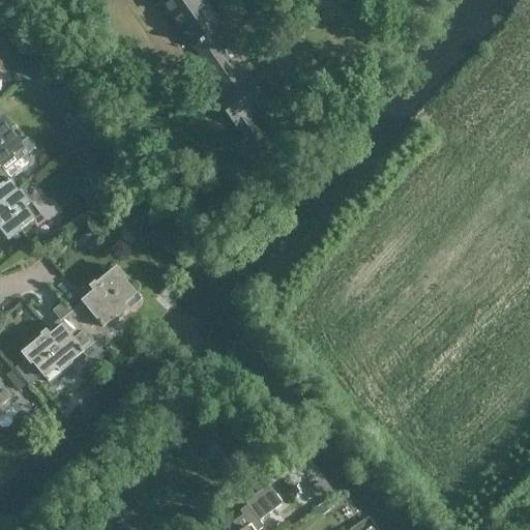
[(223,52),(211,35),(223,27),(203,0),(158,0),(193,48),(195,47),(219,82),(237,68),(224,50),(223,52)]
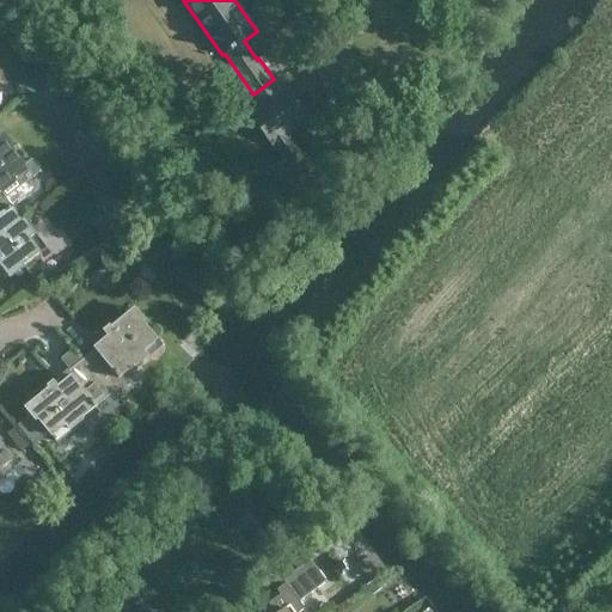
[(274,79),(254,95),(263,108),(252,116),(271,144),(274,141),(285,157),(295,150),(301,159),(303,158),(286,134),(307,118),(288,91),(285,93),(274,79)]
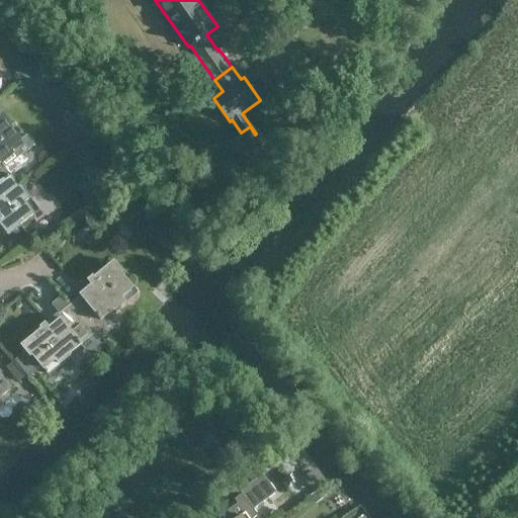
[(22,138),(3,113),(0,115),(0,163),(2,162),(6,166),(35,143),(27,134),(22,138)]
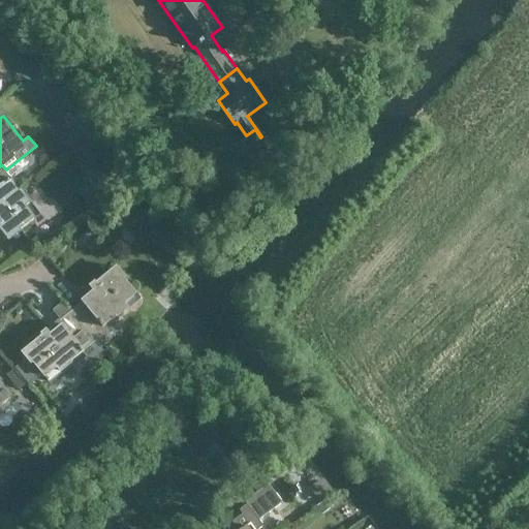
[(31,201),(6,169),(2,165),(0,166),(0,225),(9,238),(35,218),(26,206),(31,201)]
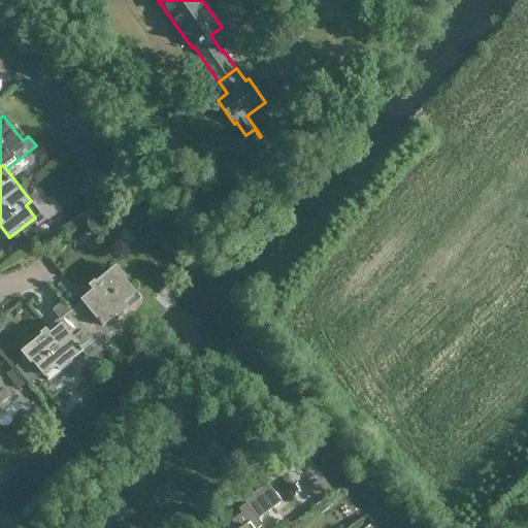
[(100,345),(118,330),(111,322),(128,307),(123,301),(136,291),(116,266),(95,284),(98,288),(71,310),(95,341),(96,340),(100,345)]
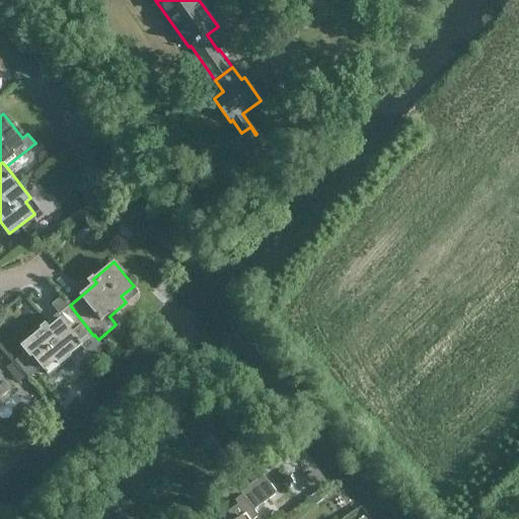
[(57,365),(93,336),(70,305),(23,345),(45,370),(54,361),(57,365)]
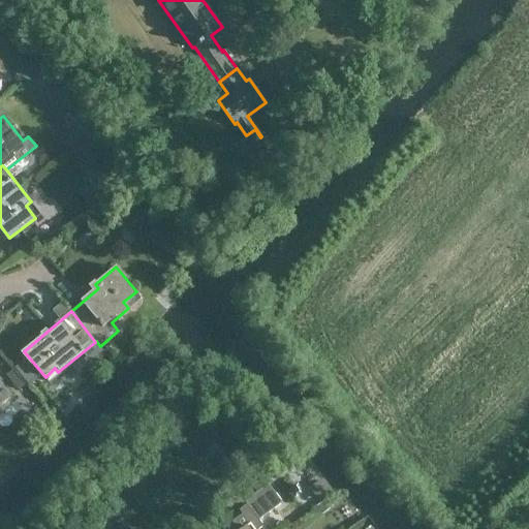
[(0,413),(4,411),(1,406),(11,396),(0,381),(0,413)]
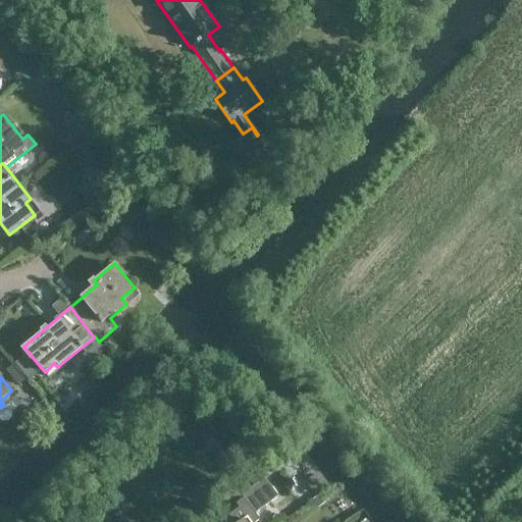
[(251,521),(258,517),(254,513),(277,494),(263,475),(241,493),(243,496),(235,502),(238,506),(227,514),(233,521),(251,521)]
